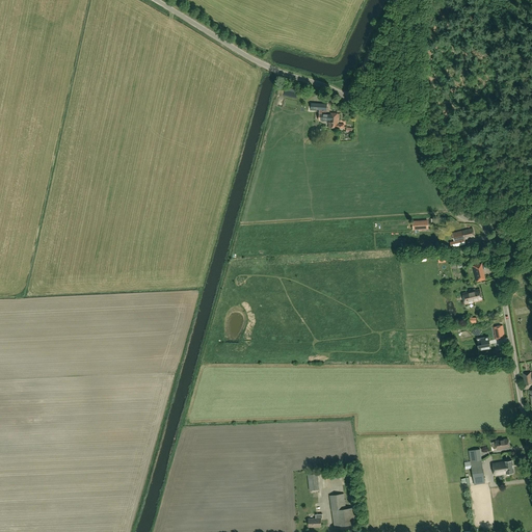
[(320,120),(329,121),(330,114),(325,114),(325,110),(326,111),(327,104),(311,103),(311,109),(319,110),(319,113),(321,113),(320,120)]
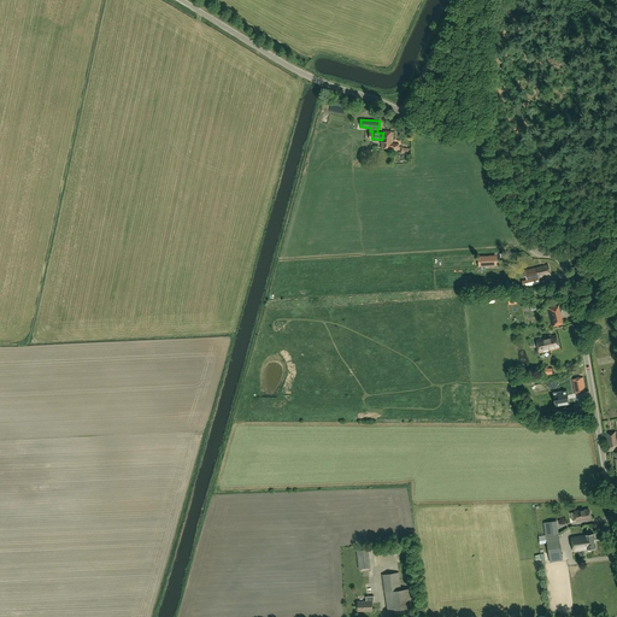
[(393,144),(393,133),(383,131),(382,142),(381,141),(381,148),(392,148),(399,148),(399,145),(393,144)]
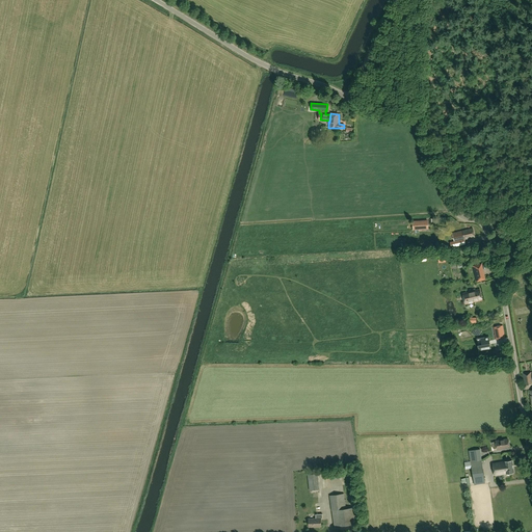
[(428,220),(413,221),(414,230),(428,229),(428,220)]
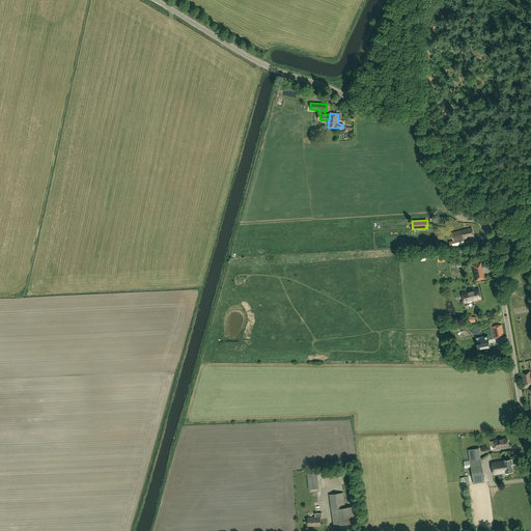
[(462,230),(454,232),(456,240),(463,239),(463,240),(474,236),(472,228),(462,230)]
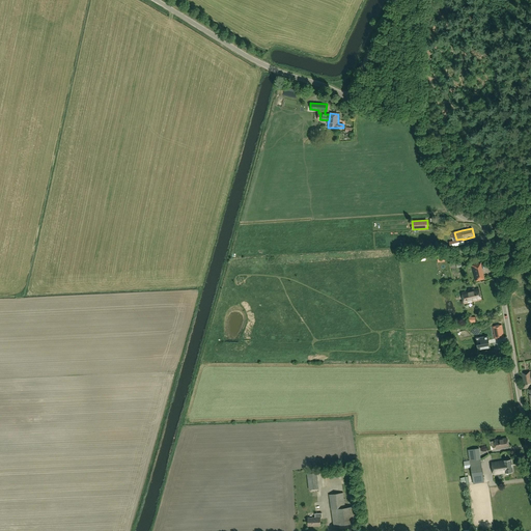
[(476,281),(484,279),(480,263),(472,266),(476,281)]
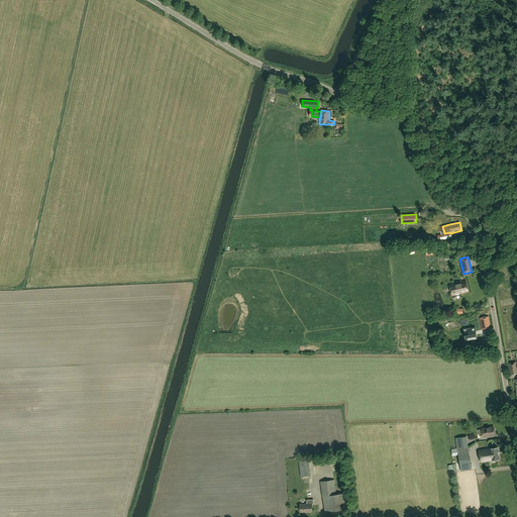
[(460,294),(470,292),(467,281),(458,283),(460,294)]
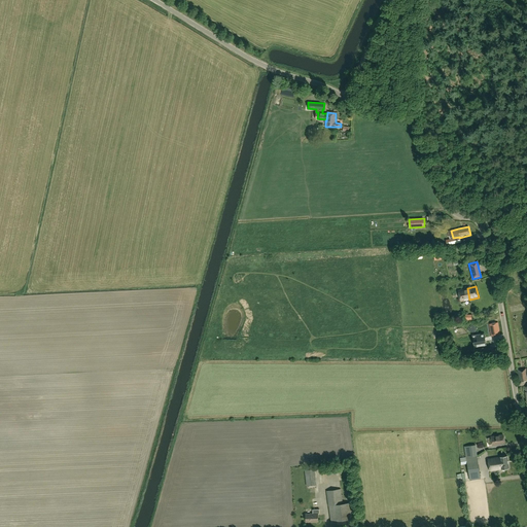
[(467,288),(458,290),(461,302),(469,300),(467,288)]
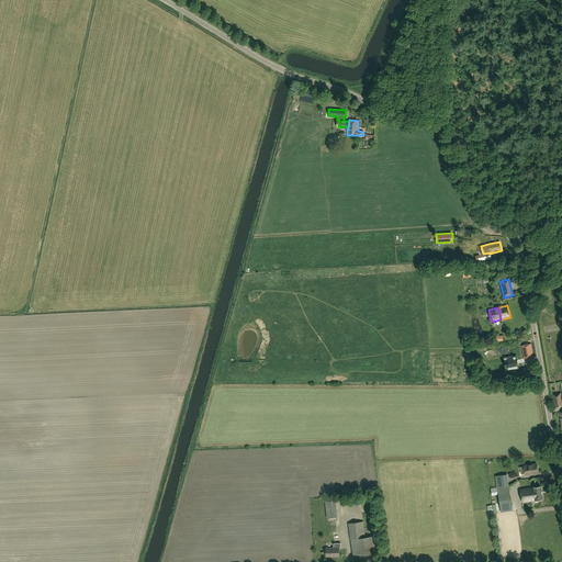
[(524,359),(534,357),(531,345),(521,346),(524,359)]
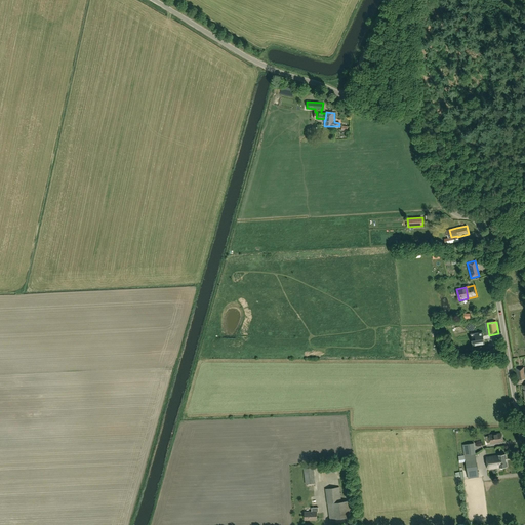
[(485,332),(475,334),(477,344),(486,341),(486,338),(485,332)]
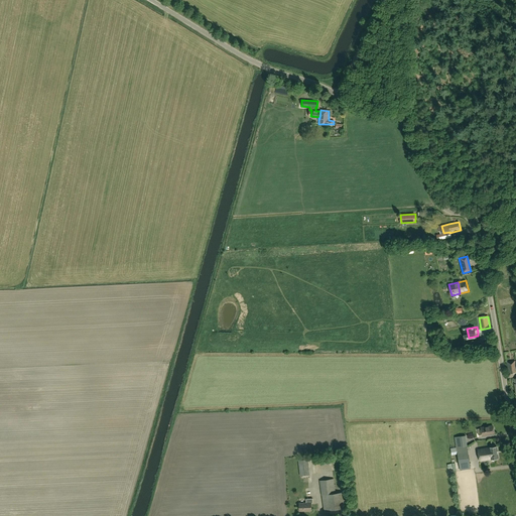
[(509,374),(515,372),(515,367),(515,361),(507,362),(509,374)]
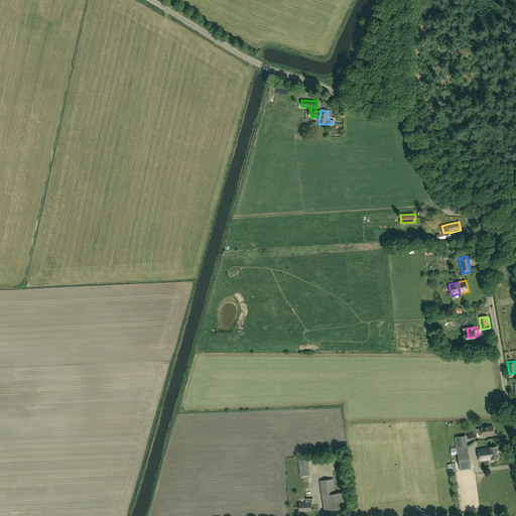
[(483,436),(491,434),(491,433),(494,433),(494,431),(495,430),(495,428),(494,427),(493,426),(481,427),(483,436)]
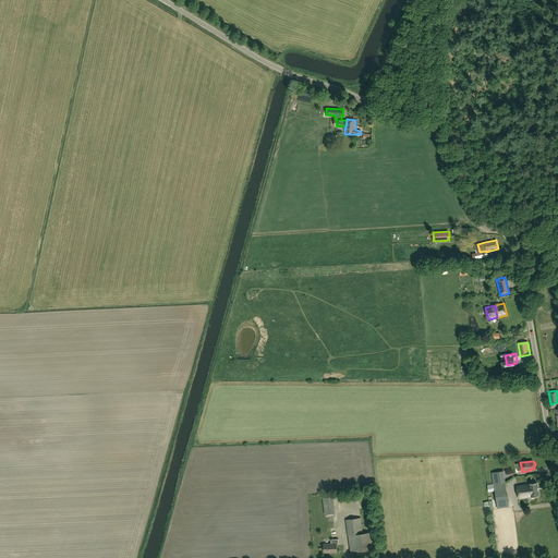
[(497,483),(507,482),(506,471),(497,472),(497,483)]
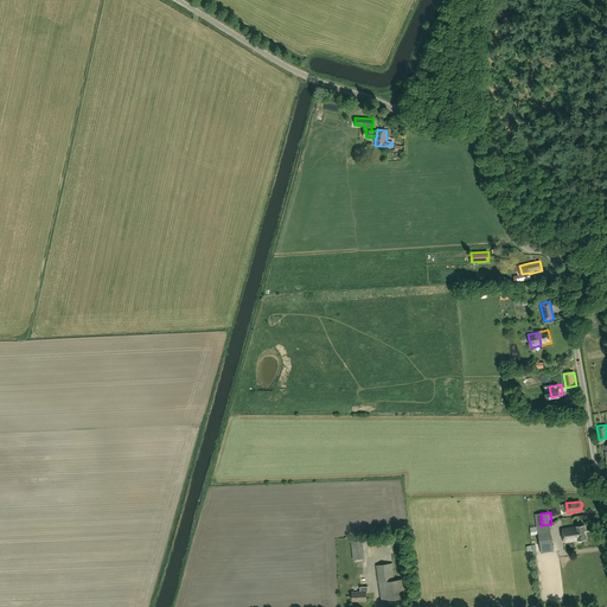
[(541,554),(554,551),(550,525),(537,526),(541,554)]
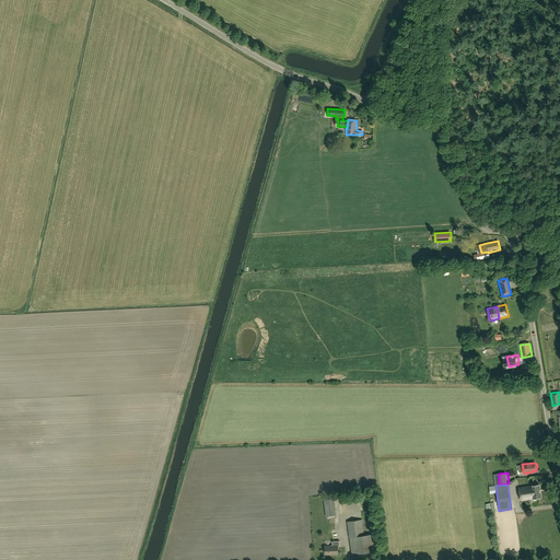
[(521,501),(541,498),(539,485),(518,488),(521,501)]
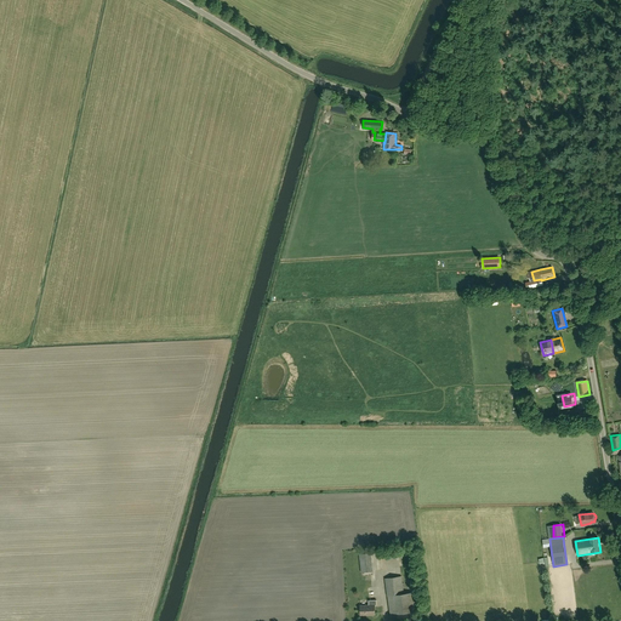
[(362,573),(372,571),(370,553),(359,554),(362,573)]
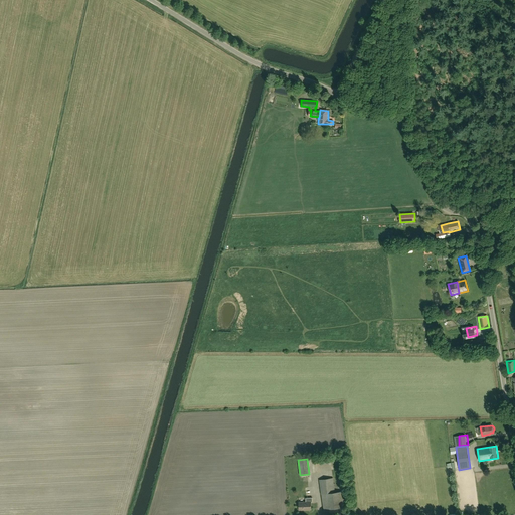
[(335,492),(333,478),(319,480),(321,495),(322,494),(324,510),(348,506),(346,491),(335,492)]
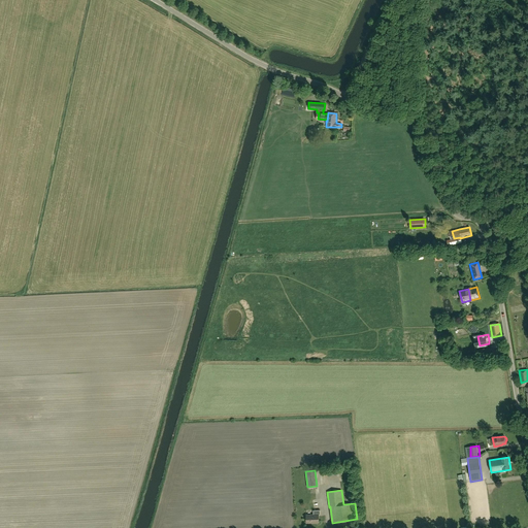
[(320,514),(320,510),(314,510),(314,514),(306,515),(306,523),(311,522),(315,522),(319,522),(319,515),(320,515),(320,514)]
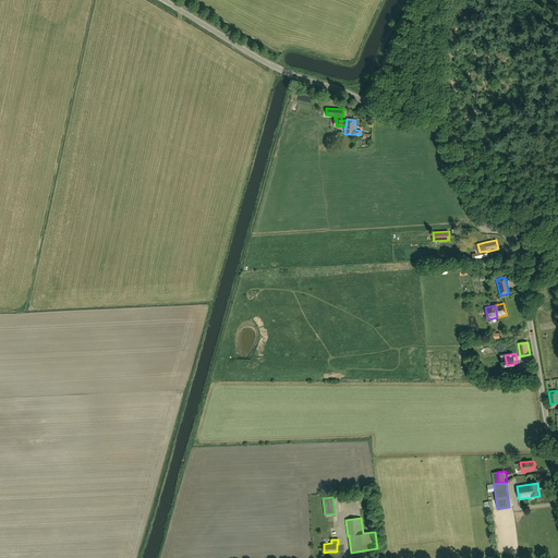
All buildings are outlined.
